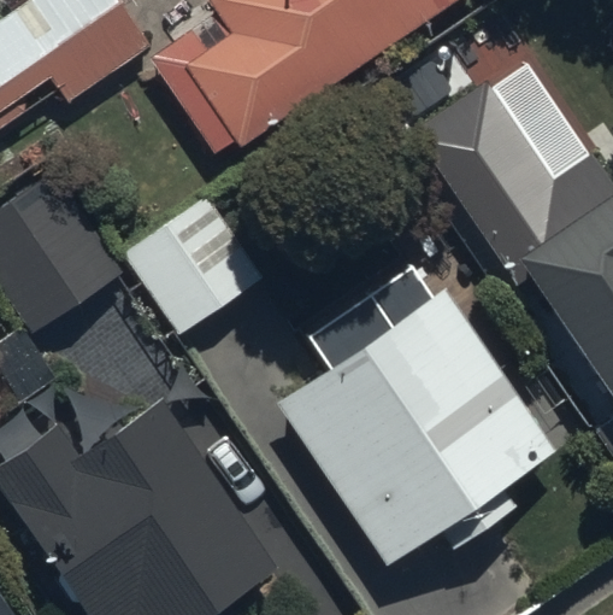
[(66,104),(149,48),(117,0),(30,0),(9,15),(0,19),(0,116),(53,82),(66,104)]
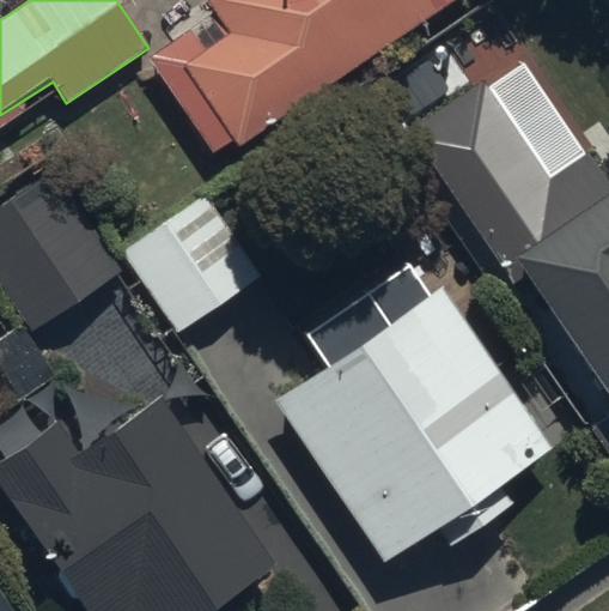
[(208,155),(233,139),(237,145),(281,116),(456,0),(203,0),(227,35),(205,50),(192,31),(146,61),(208,155)]
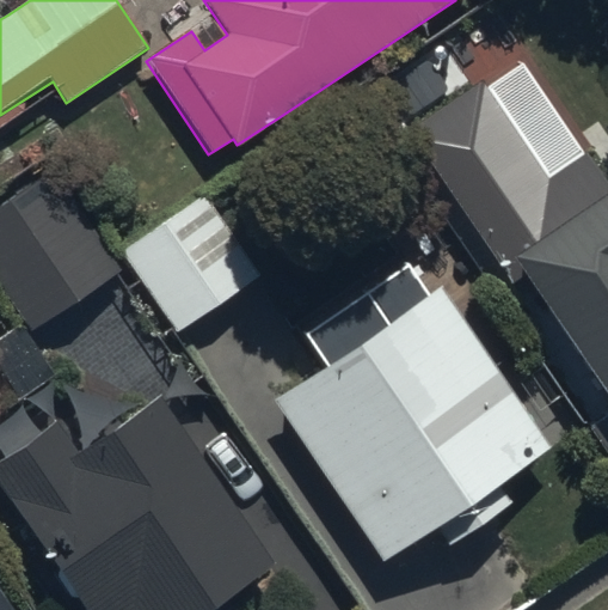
[(607,194),(584,158),(546,183),(481,86),(407,134),(501,275),(519,264),(607,398),(607,408),(584,425),(607,461),(607,194)]
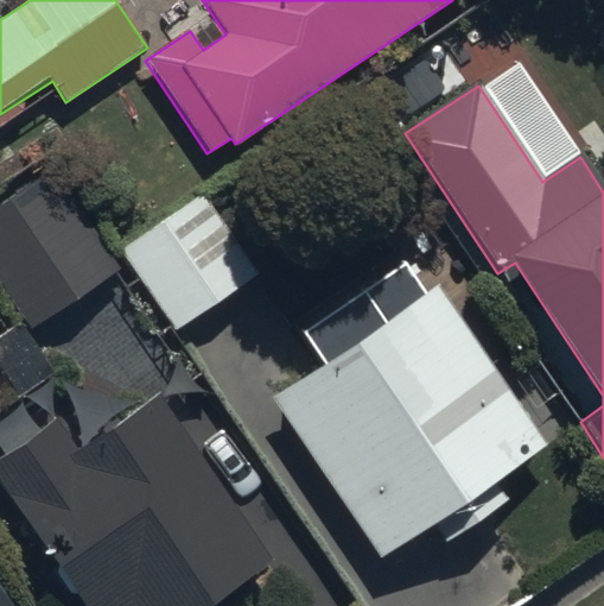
[(57,172),(0,209),(0,285),(31,333),(122,272),(57,172)]
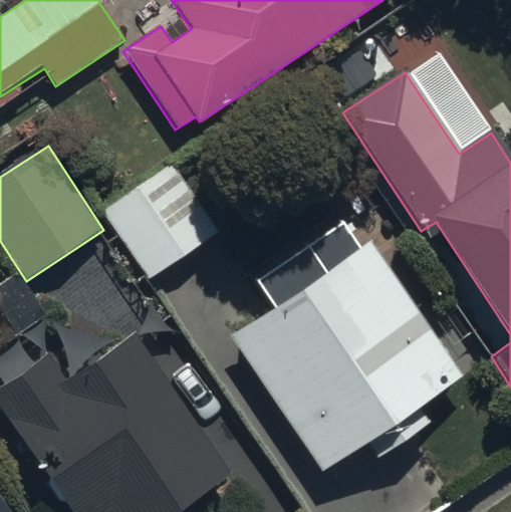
[(173,165),(107,208),(152,275),(218,232),(173,165)]
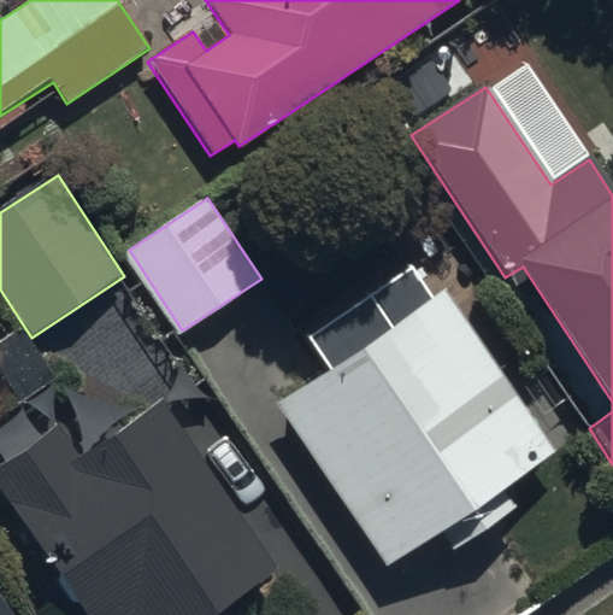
[(277,399),(392,572),(442,538),(453,555),(522,510),(511,493),(559,461),(446,288),(432,297),(412,265),(307,334),(328,365),(277,399)]
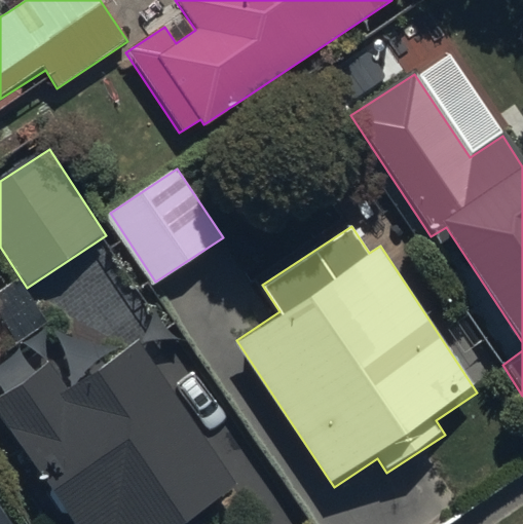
[(235,489),(218,464),(136,339),(65,386),(49,364),(0,396),(0,417),(5,425),(70,523),(203,523),(197,514),(235,489)]
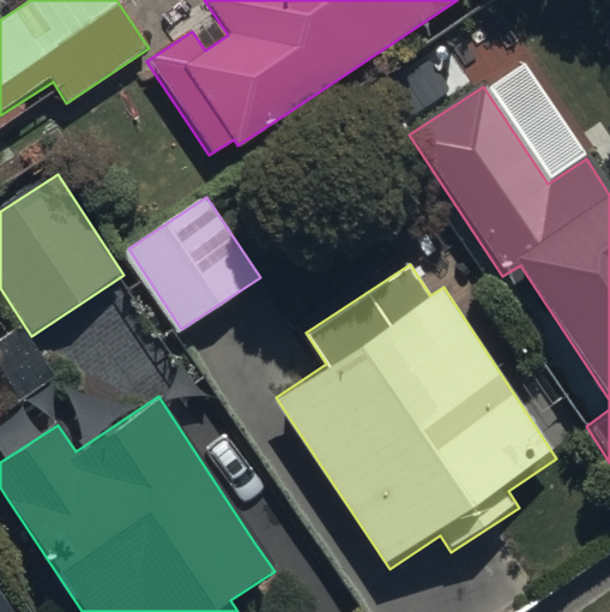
[(16,611),(0,587),(0,611),(16,611)]
